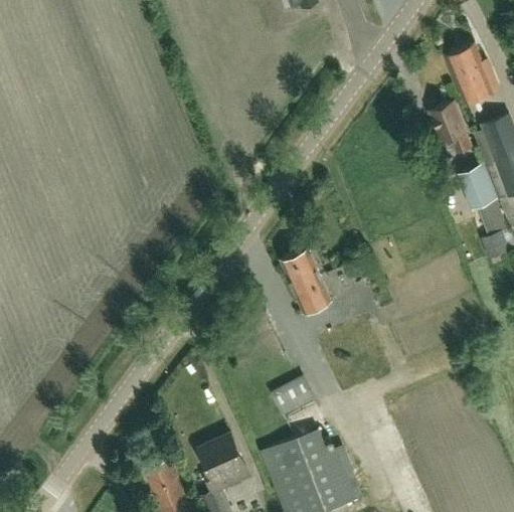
[(476,43),(447,56),(466,102),(500,88),(493,71),(488,58),(483,60),(476,43)]
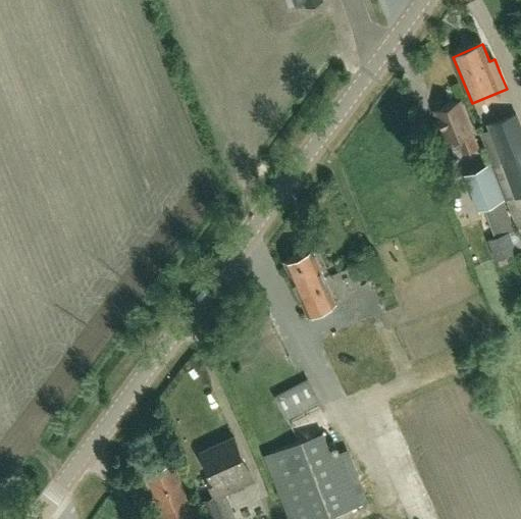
[(461,102),(436,112),(443,128),(440,130),(447,144),(458,140),(464,155),(479,149),(473,134),(474,134),(461,102)]
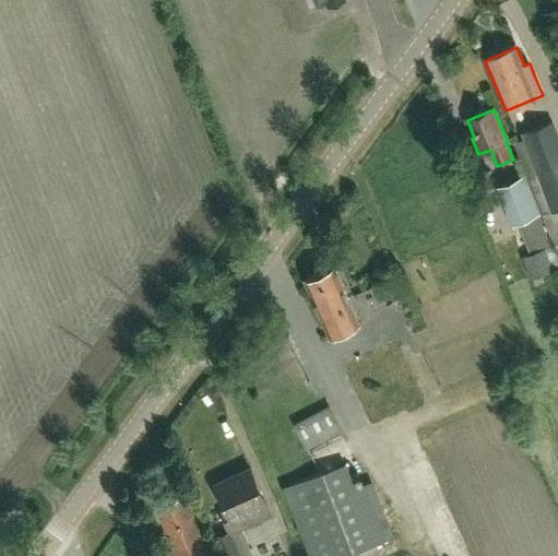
[(557,137),(553,126),(524,137),(527,144),(515,149),(531,190),(557,256),(557,137)]
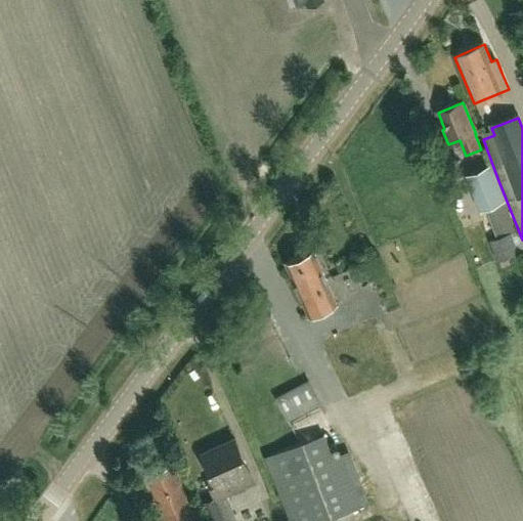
[(467,176),(472,189),(496,180),(491,167),(467,176)]
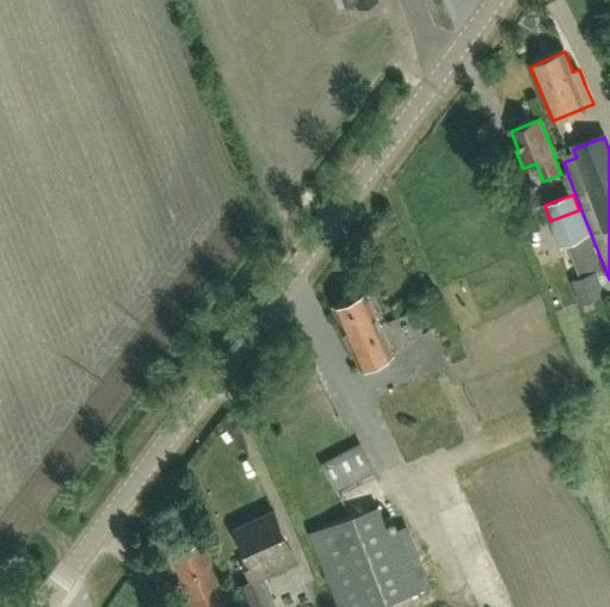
[(516,199),(507,203),(511,212),(519,209),(516,199)]
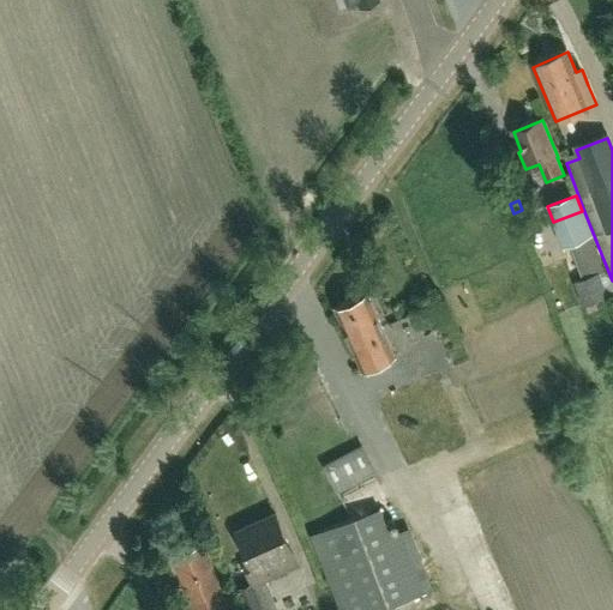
[(572,247),(586,281),(575,284),(584,309),(610,300),(600,276),(607,275),(593,240),(572,247)]
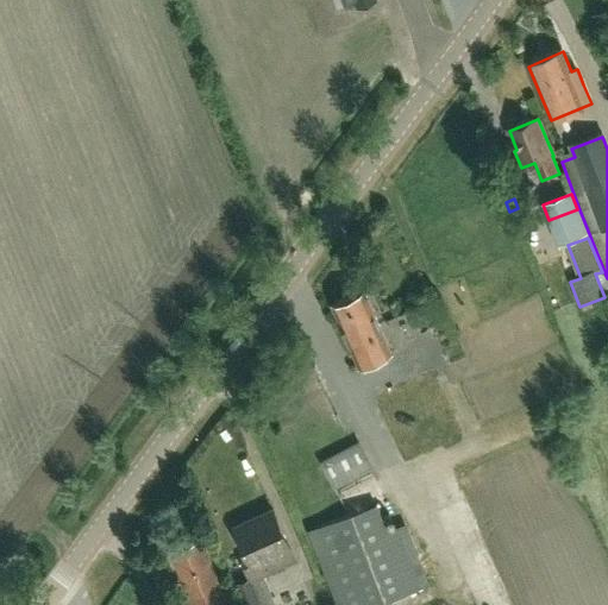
[(393,353),(367,294),(333,308),(359,369),(393,353)]
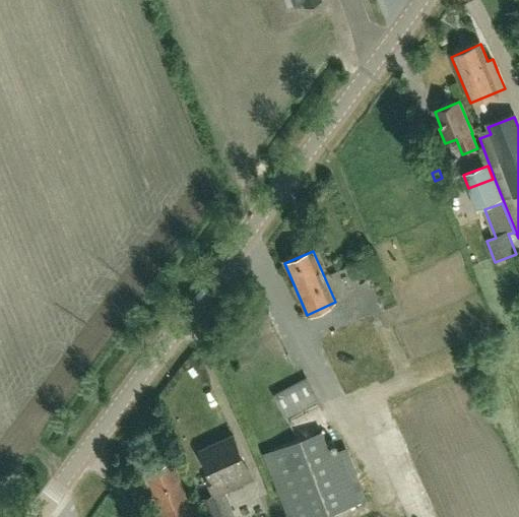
[(325,414),(308,380),(273,397),(292,432),(325,414)]
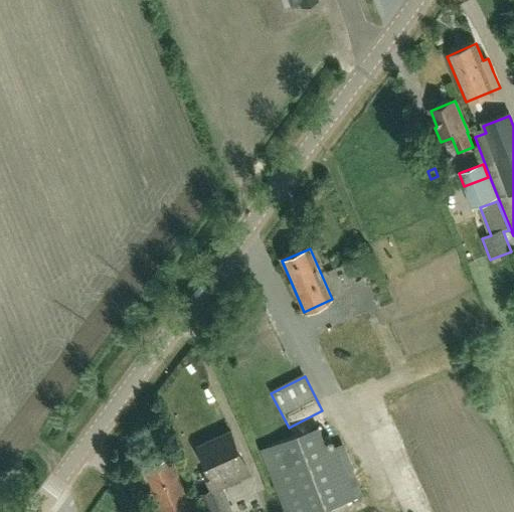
[(344,446),(327,452),(318,430),(261,452),(286,511),(326,511),(364,497),(344,446)]
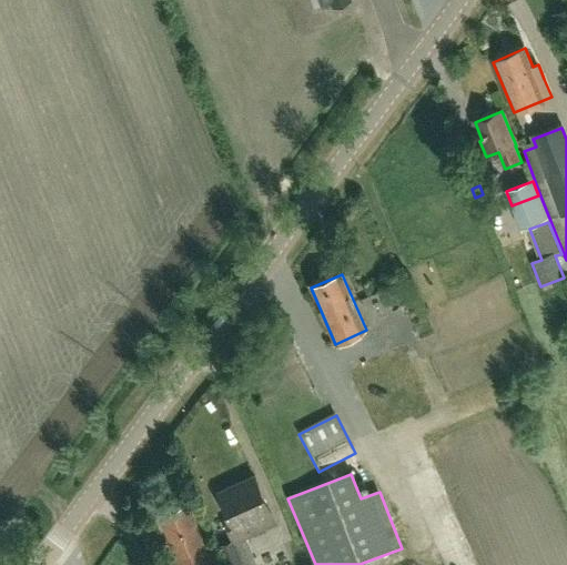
[(257,481),(222,496),(233,522),(235,526),(231,528),(236,542),(245,538),(245,537),(264,528),(259,516),(271,512),(257,481)]
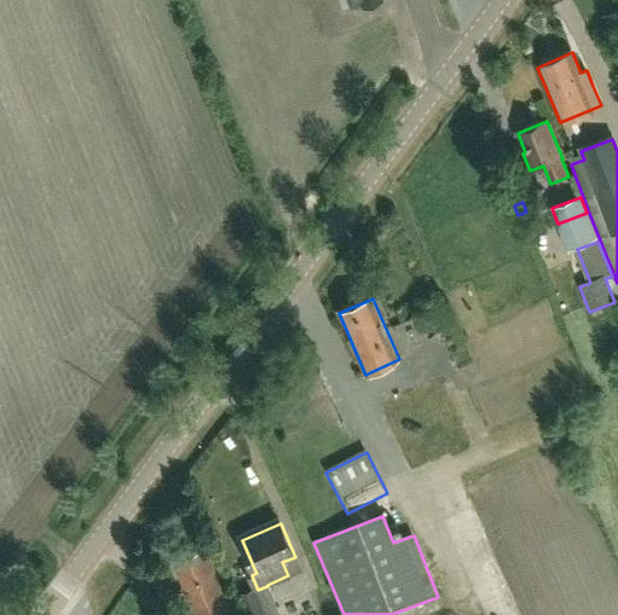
[(232,614),(207,552),(175,566),(196,614),(232,614)]
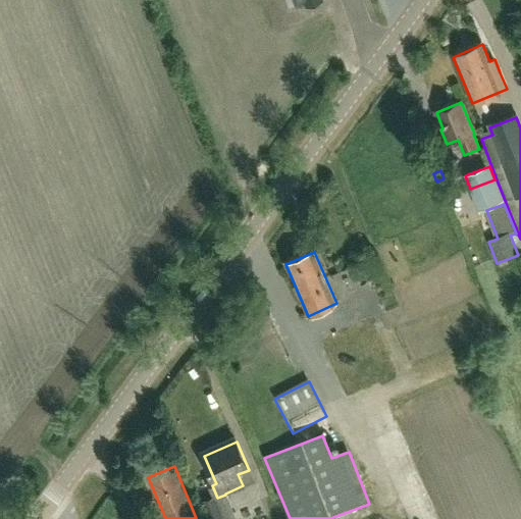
[(222,518),(214,499),(201,505),(207,518),(222,518)]
